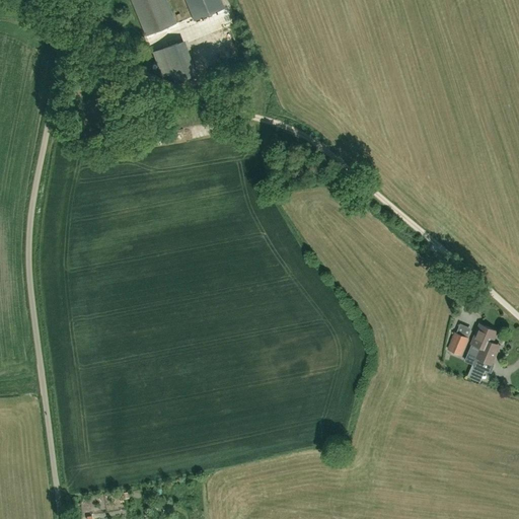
[(130,0),(145,35),(175,23),(165,0),(184,0),(194,20),(223,8),(220,0),(130,0)]
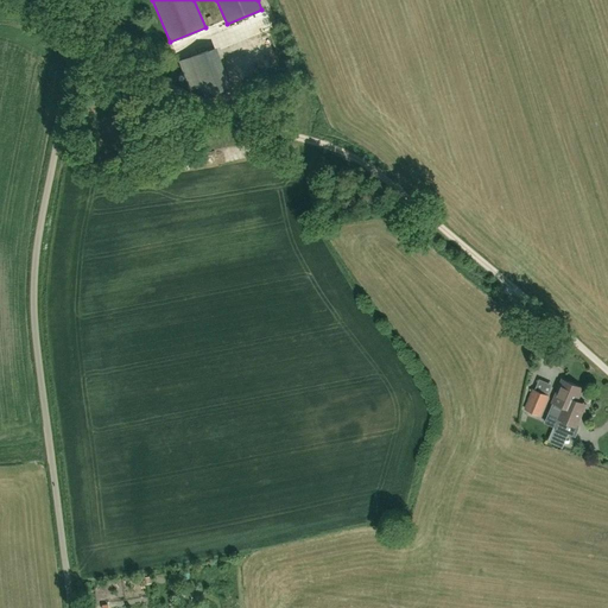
[(187,52),(195,83),(225,75),(215,44),(187,52)]
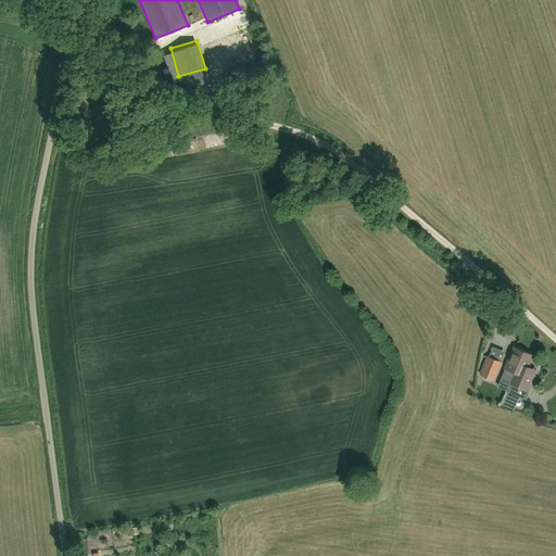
[(509,382),(514,371),(518,363),(528,366),(532,355),(514,346),(504,367),(505,368),(501,379),(509,382)]
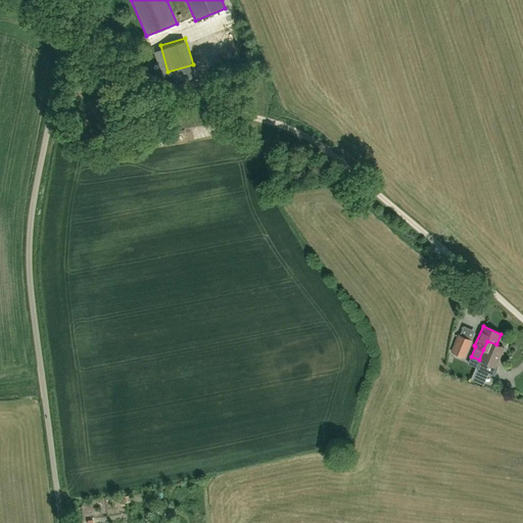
[(471,340),(469,339),(459,334),(450,351),(464,358),(471,340)]
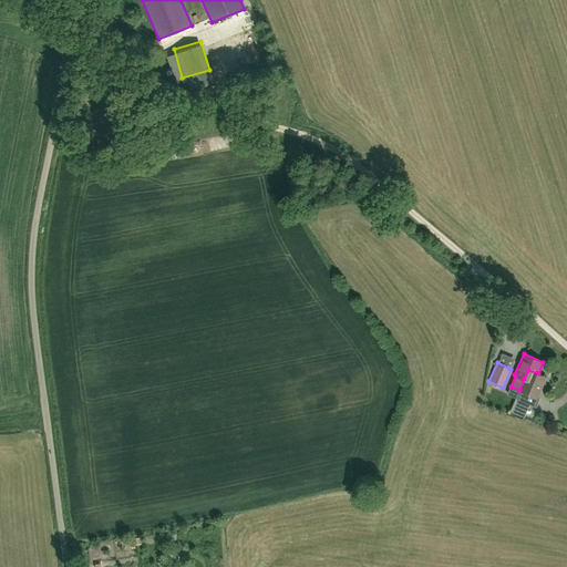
[(519,390),(516,399),(524,402),(528,394),(536,398),(544,382),(546,378),(537,374),(538,373),(528,370),(524,379),(519,390)]
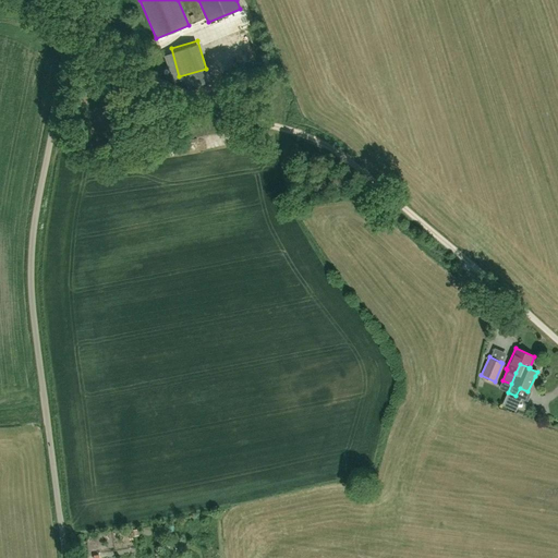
[(135,542),(117,545),(118,552),(136,548),(135,542)]
